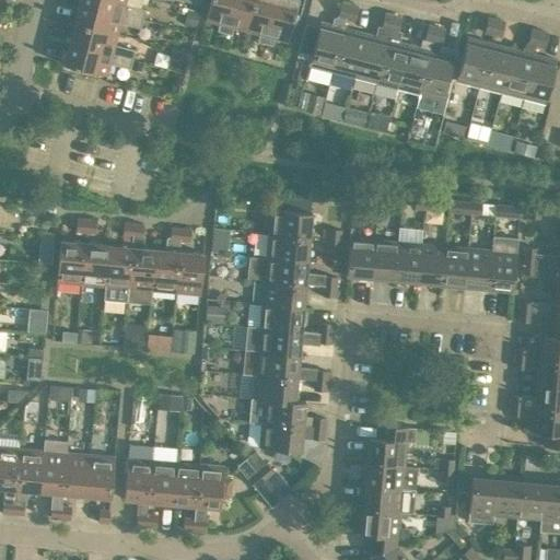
[(80,0),(80,2),(142,19),(146,9),(125,3),(126,0),(80,0)]
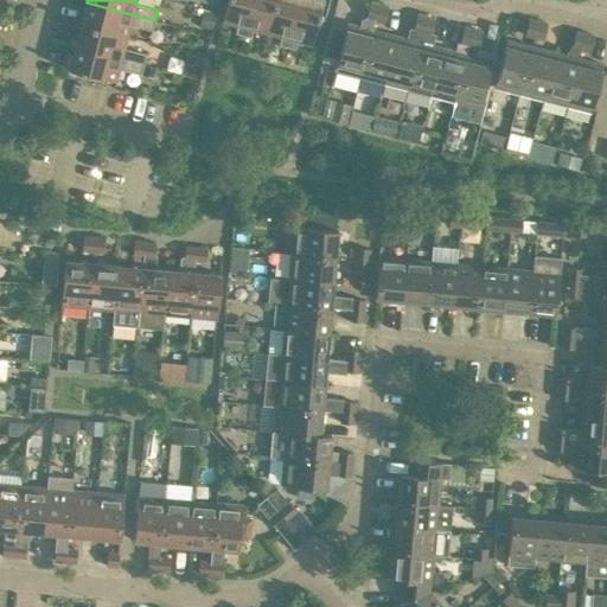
[(243,36),(251,0),(228,0),(222,21),(237,25),(235,33),(243,36)]
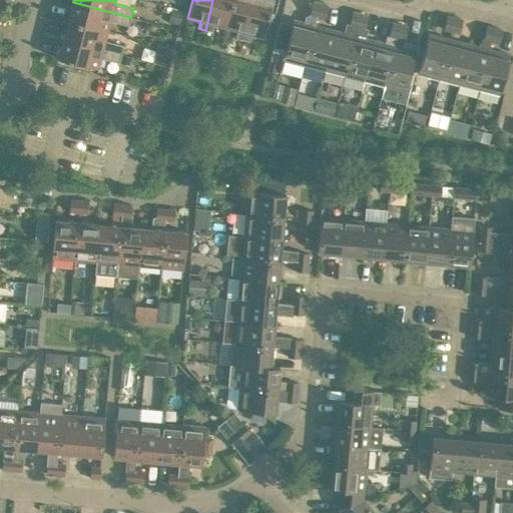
[(214,24),(225,27),(232,0),(212,0),(205,30),(212,32),(214,24)]
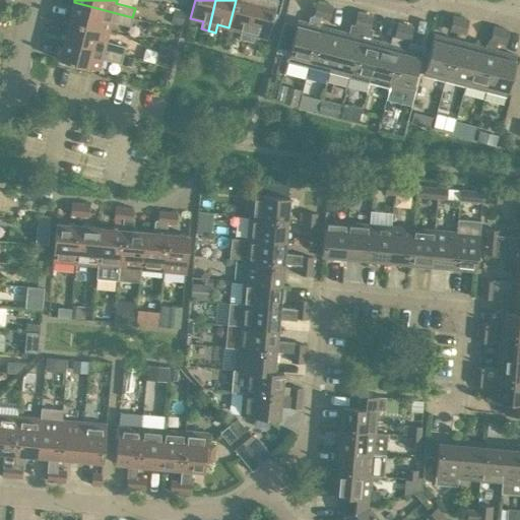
[(239,39),(246,40),(256,0),(236,0),(229,27),(241,30),(239,39)]
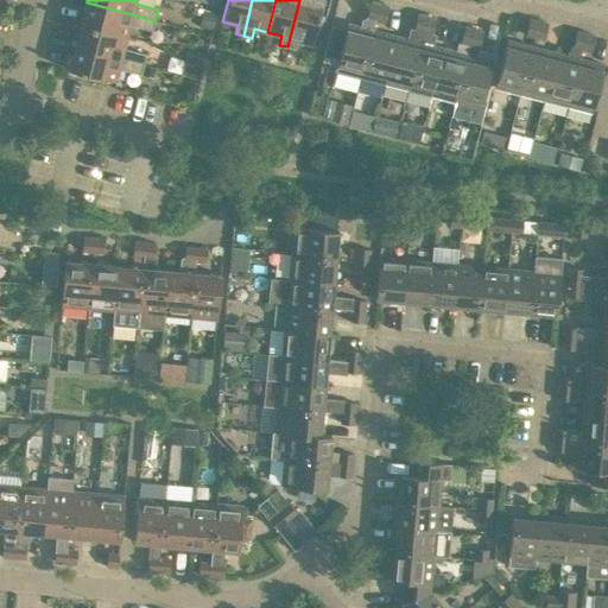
[(299,0),(287,46),(296,49),(298,40),(312,44),(323,0),(299,0)]
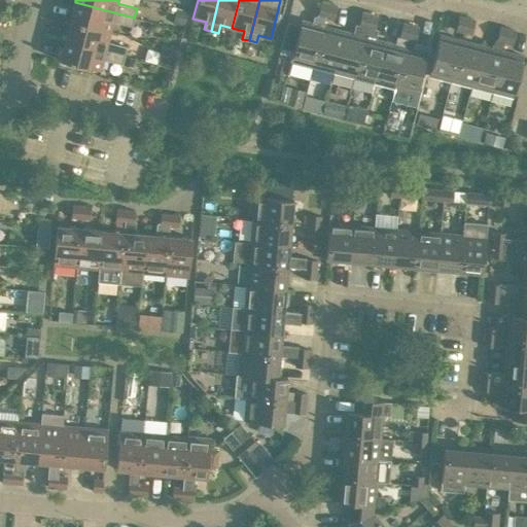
[(313,23),(302,20),(290,60),(312,66),(323,25),(325,18),(328,3),(321,1),(317,15),(314,16),(313,23)]
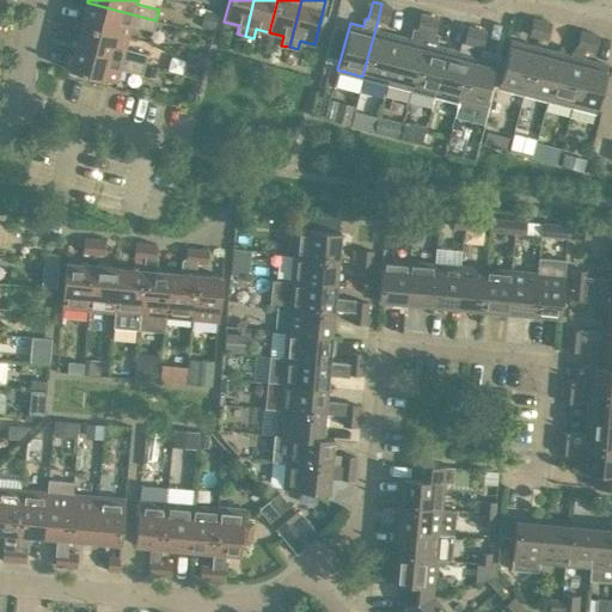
[(87,2),(81,25),(128,37),(132,25),(153,31),(155,20),(87,2)]
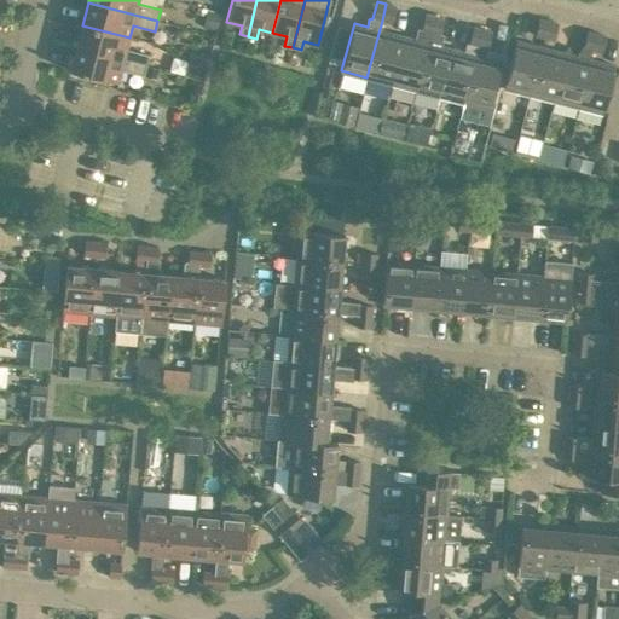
[(395,6),(386,4),(382,21),(391,23),(395,6)]
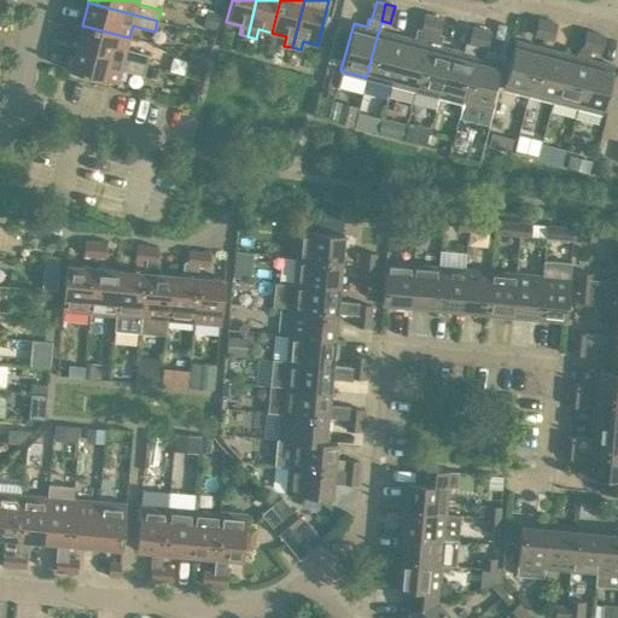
[(414,39),(402,35),(390,83),(414,89),(432,16),(424,13),(420,30),(417,29),(414,39)]
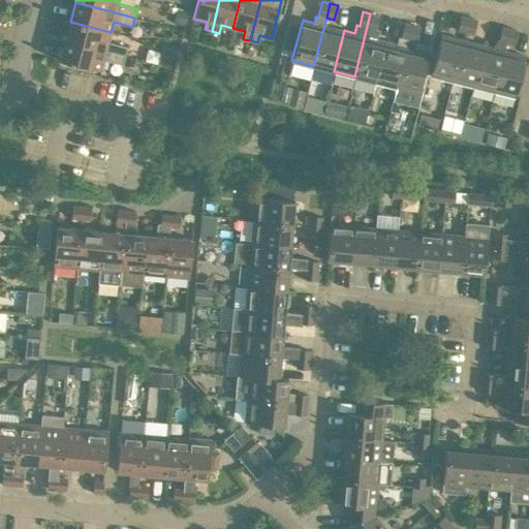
[(375,82),(385,41),(375,38),(377,30),(375,30),(378,16),(370,13),(354,76),(375,82)]
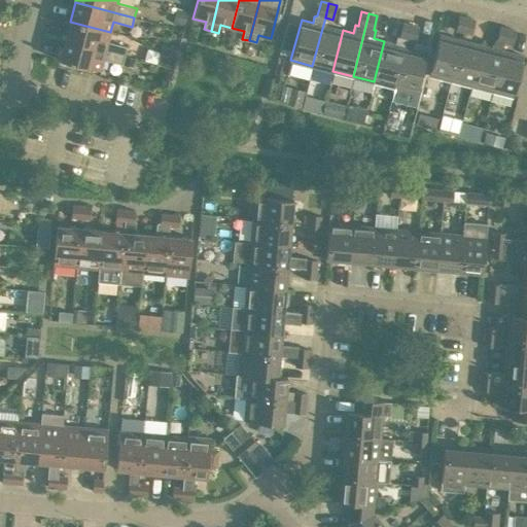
[(455,30),(463,32),(466,18),(459,15),(455,30)]
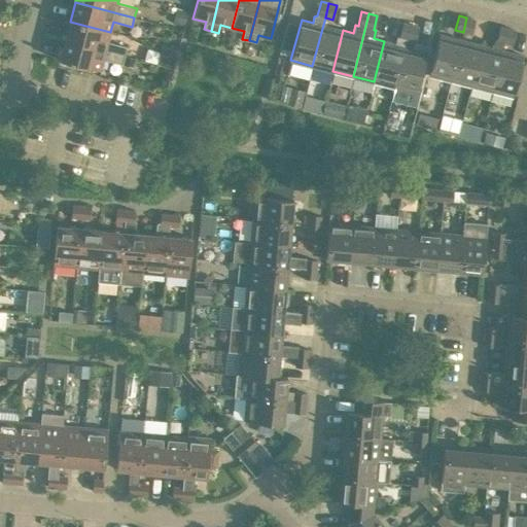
[(475,20),(466,18),(463,32),(471,34),(475,20)]
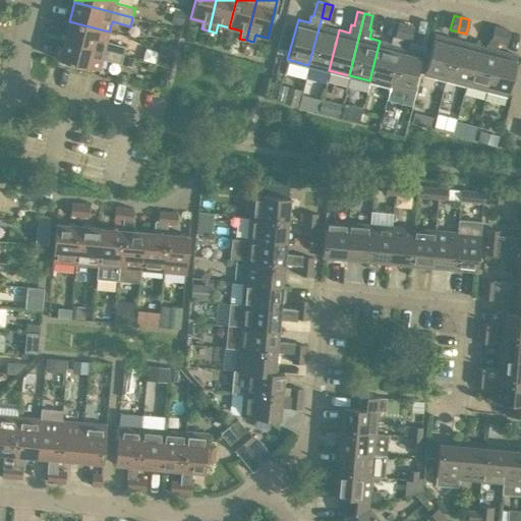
[(106,42),(109,32),(69,21),(64,40),(123,55),(125,47),(106,42)]
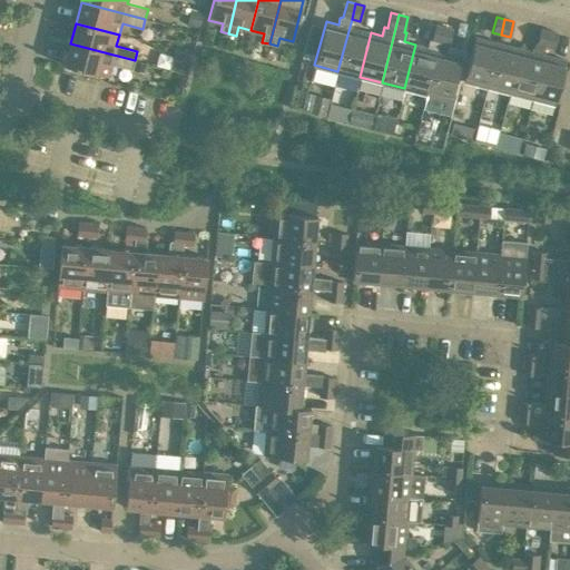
[(432,39),(440,41),(443,27),(435,25),(432,39)]
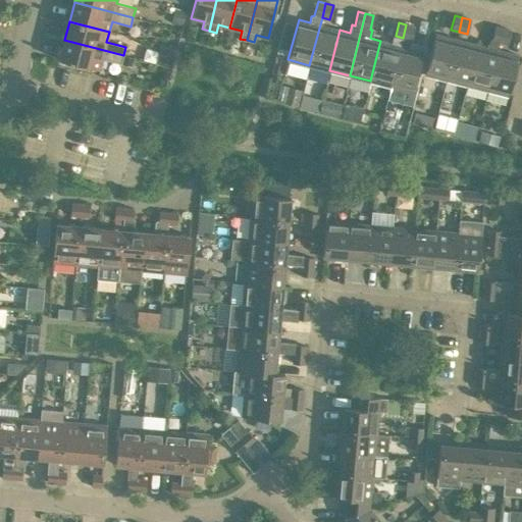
[(340,30),(320,24),(309,65),(329,70),(340,30)]
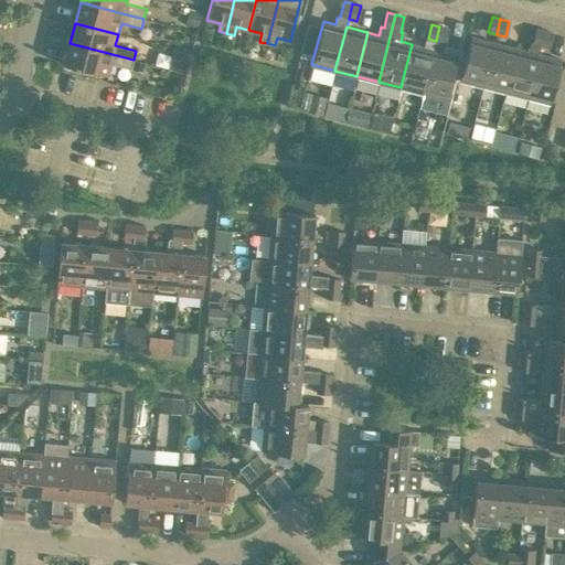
[(448,29),(439,27),(436,41),(445,43),(448,29)]
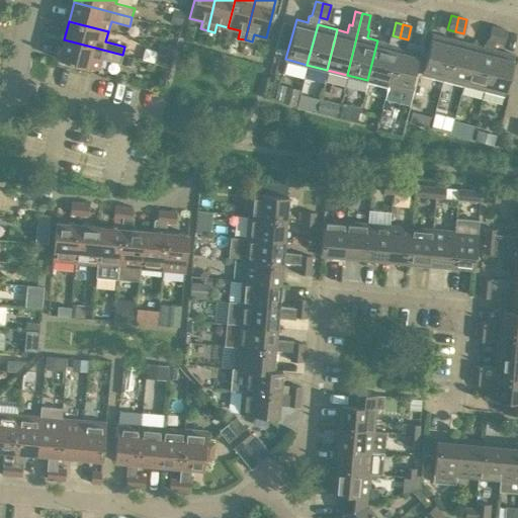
[(493,50),(495,41),(498,27),(492,25),(488,38),(487,38),(485,47),(473,45),(462,84),(483,89),(493,50)]
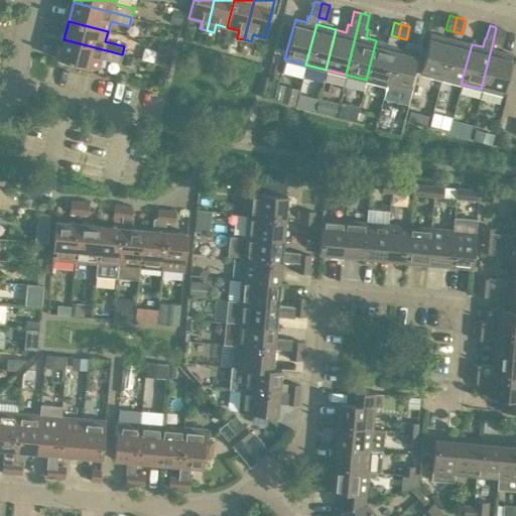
[(505,29),(496,27),(493,41),(501,43),(505,29)]
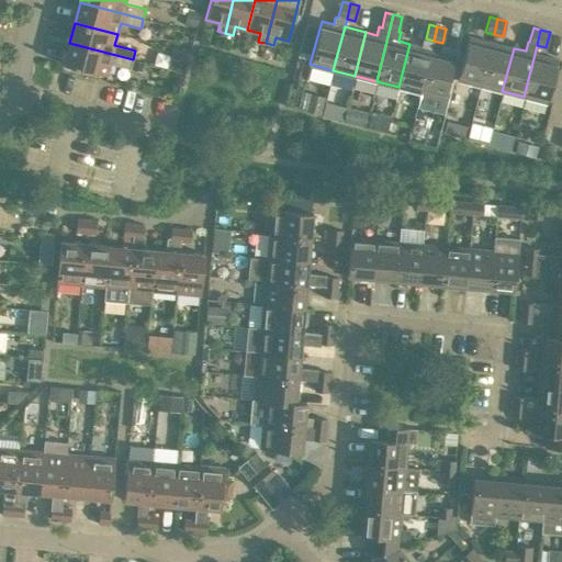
[(457,79),(481,86),(492,42),(469,36),(457,79)]
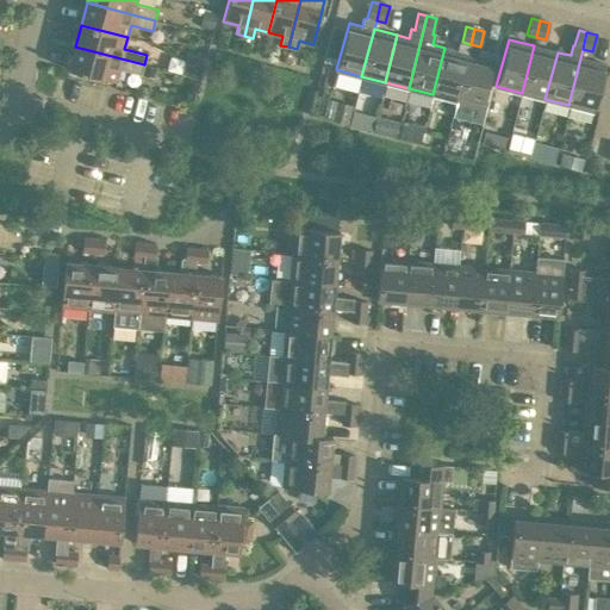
[(522,93),(545,99),(558,53),(534,45),(522,93)]
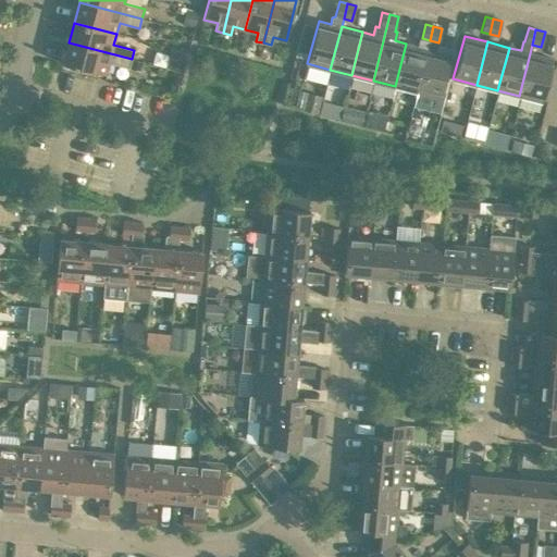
[(131,60),(132,59),(69,42),(63,63),(106,75),(109,63),(139,71),(141,62),(131,60)]
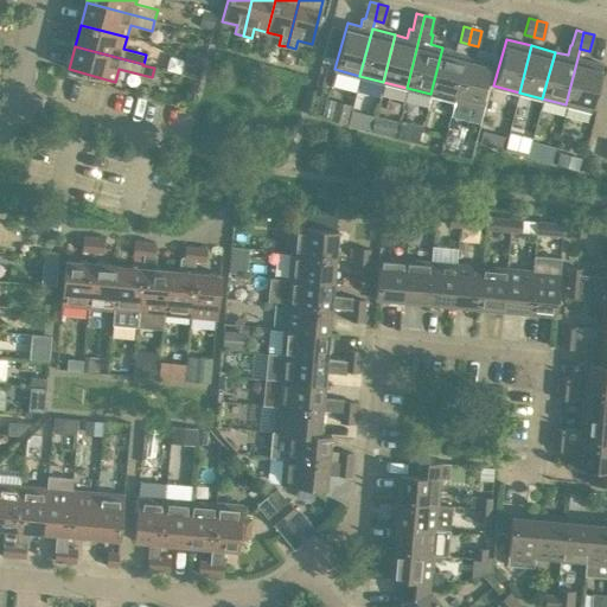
[(430,94),(454,100),(466,53),(442,48),(430,94)]
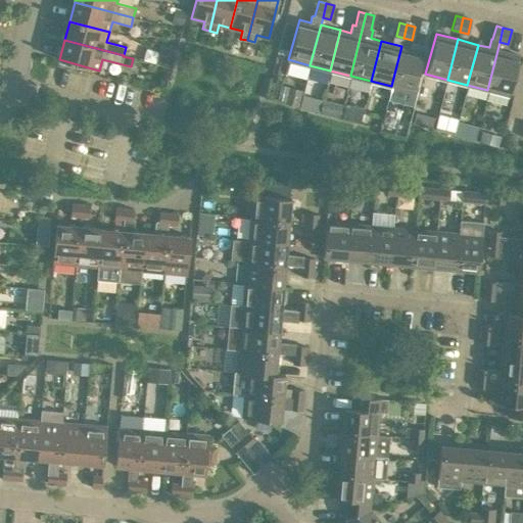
[(423,51),(401,46),(391,86),(413,92),(423,51)]
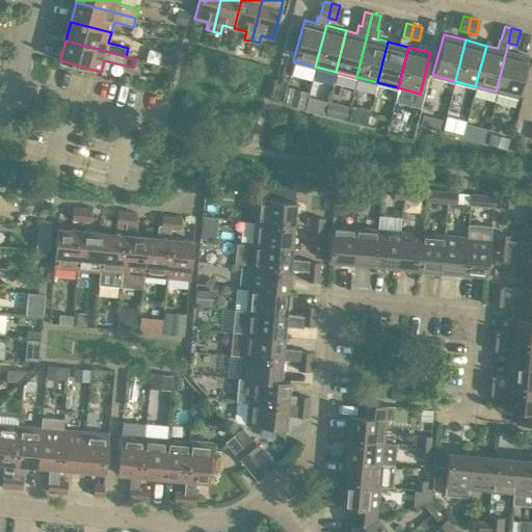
[(529,56),(506,51),(496,91),(517,98),(529,56)]
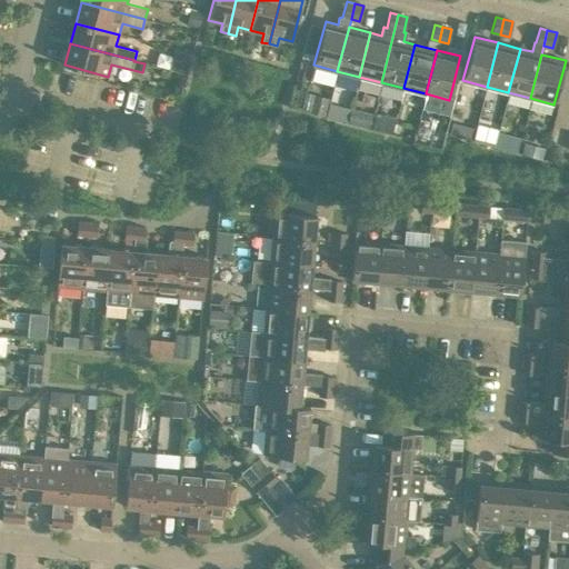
[(187,75),(190,61),(171,56),(168,70),(187,75)]
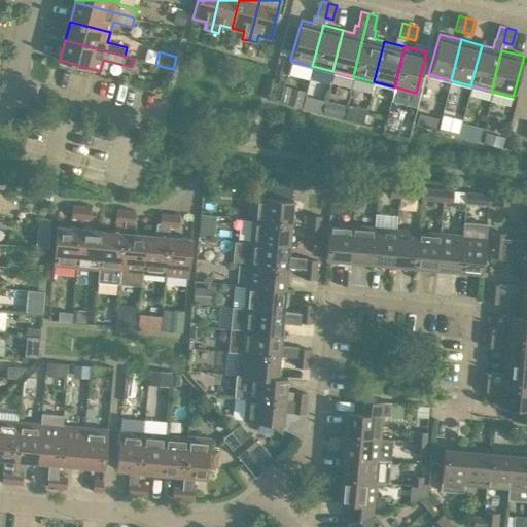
[(285,104),(300,108),(304,95),(305,92),(289,86),(285,104)]
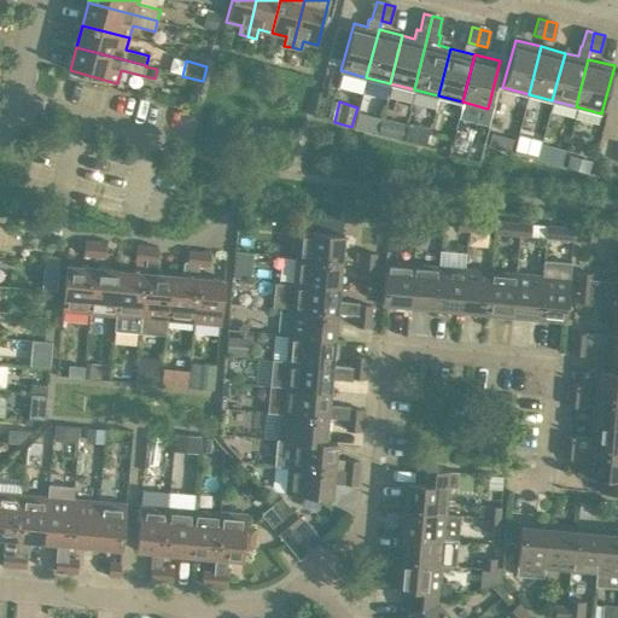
[(368,115),(356,111),(351,127),(363,130),(368,115)]
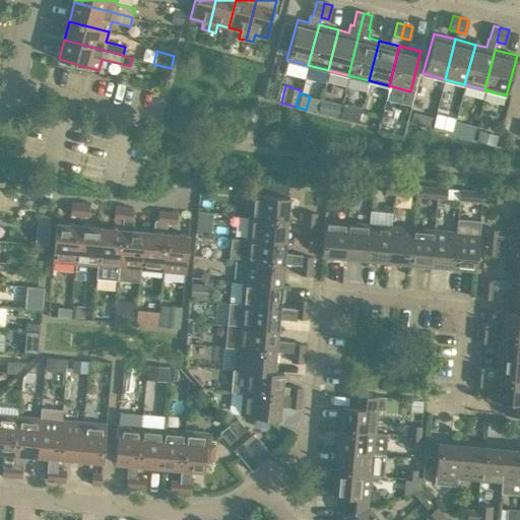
[(320,99),(317,113),(337,118),(341,105),(320,99)]
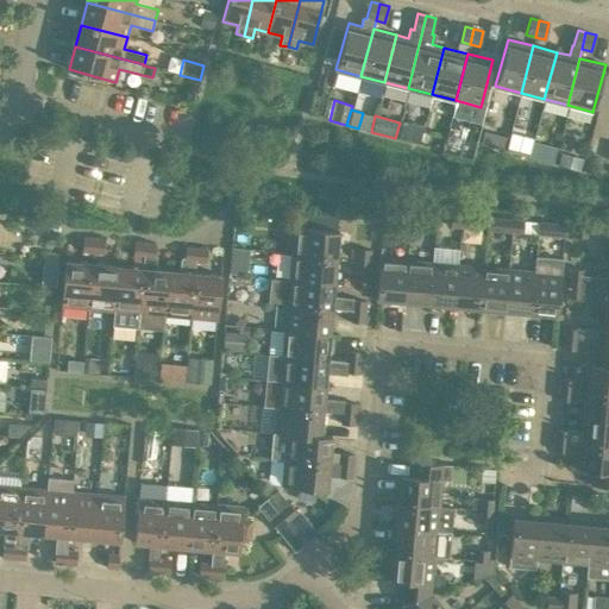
[(562,150),(558,162),(579,167),(582,155),(562,150)]
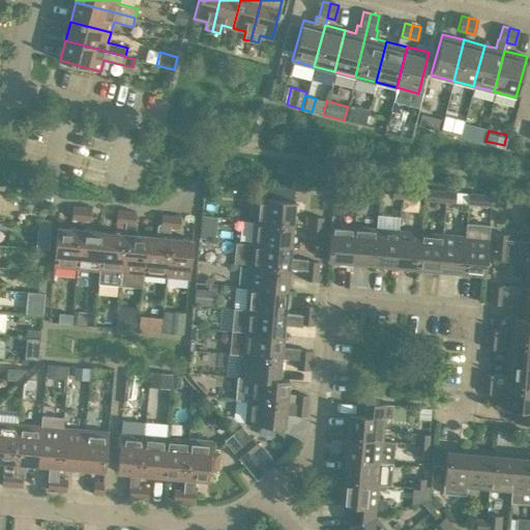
[(356,194),(357,183),(349,182),(348,193),(356,194)]
